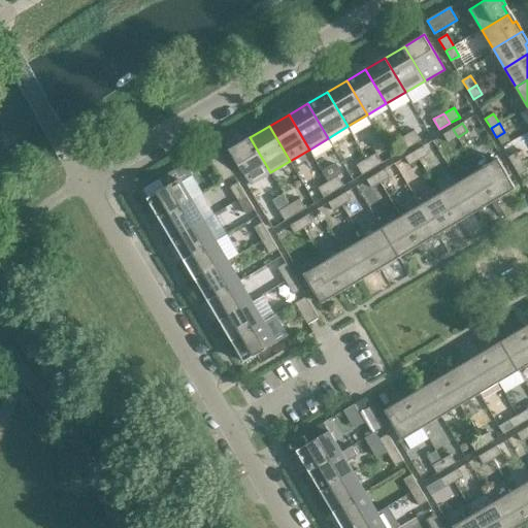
[(458,137),(453,129),(443,134),(449,142),(458,137)]
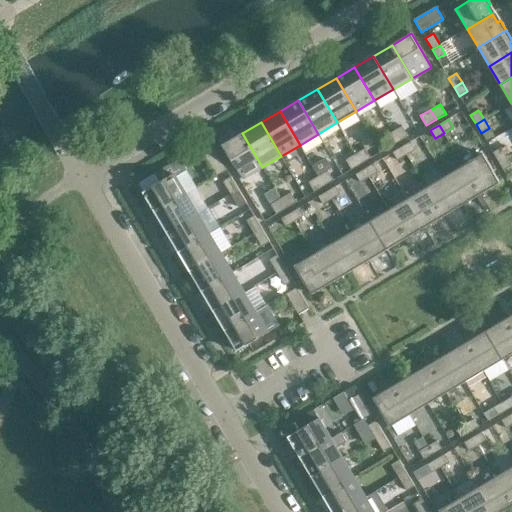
[(403,126),(393,132),(399,141),(409,136),(403,126)]
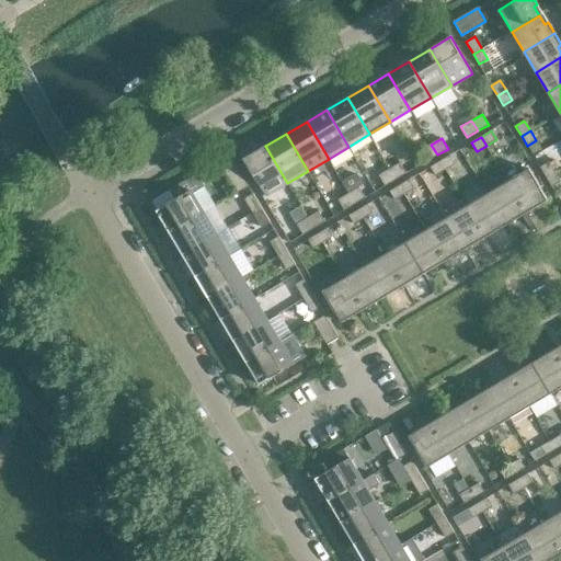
[(437,155),(431,145),(420,150),(426,161),(437,155)]
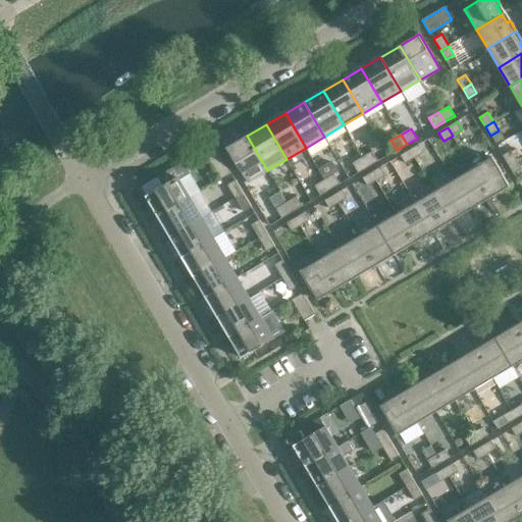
[(267,170),(247,136),(227,148),(248,181),(267,170)]
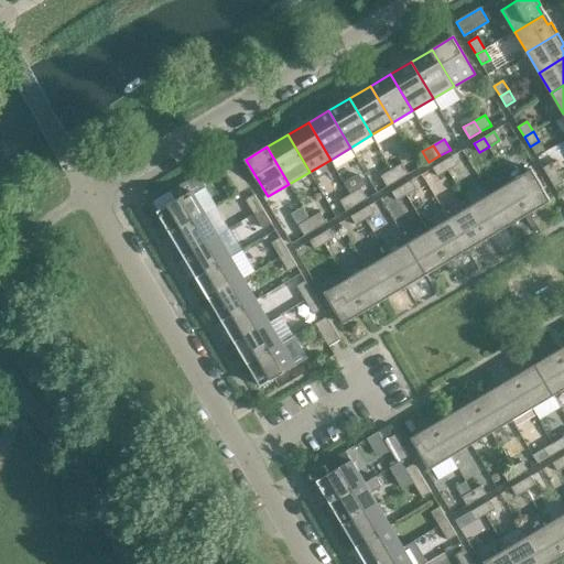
[(458,164),(453,155),(443,162),(448,171),(458,164)]
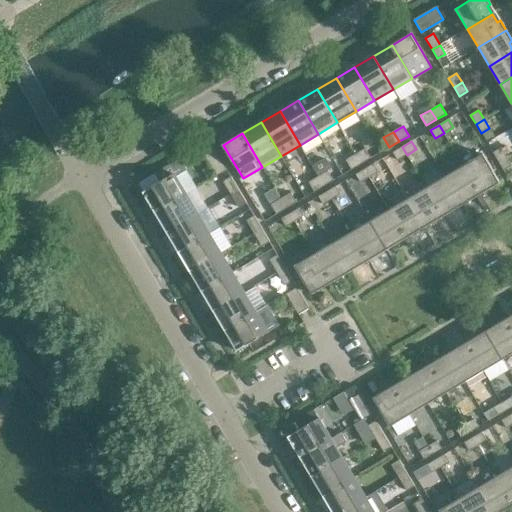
[(407,155),(402,147),(393,152),(398,160),(407,155)]
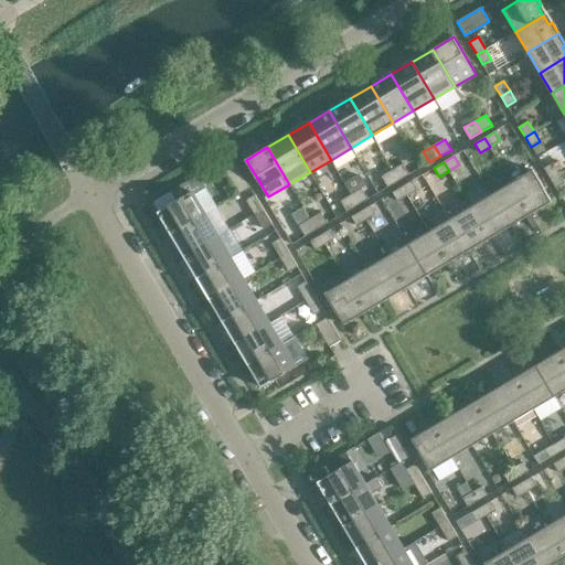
[(403,163),(393,170),(400,180),(409,174),(403,163)]
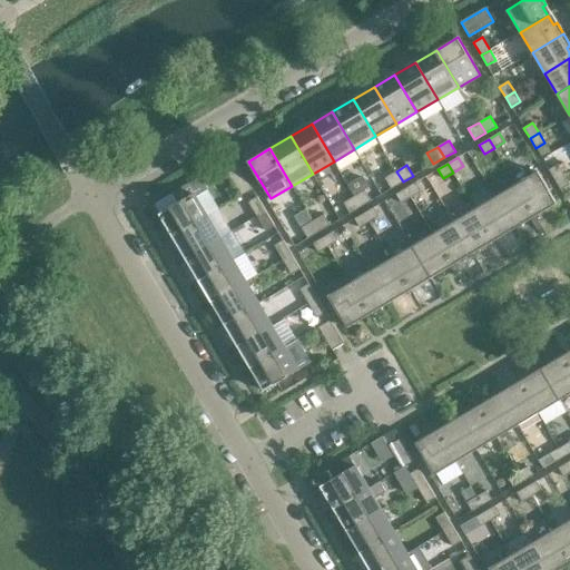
[(558,165),(549,170),(554,179),(563,175),(558,165)]
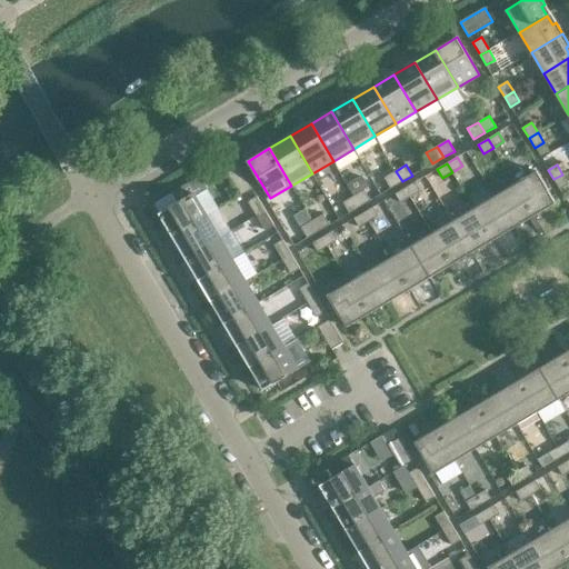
[(252,189),(239,166),(227,173),(240,196),(252,189)]
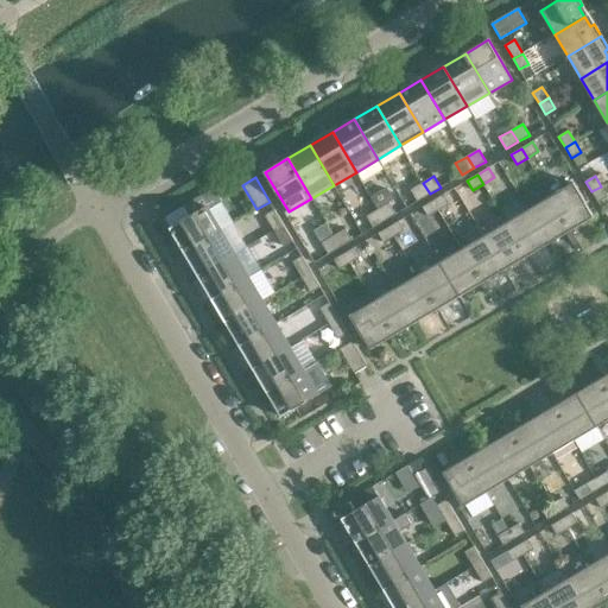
[(430,194),(423,183),(411,189),(418,201),(430,194)]
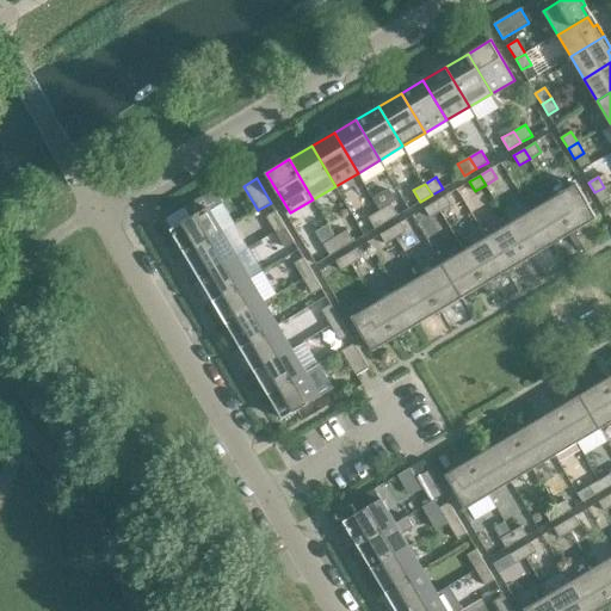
[(573,186),(553,198),(571,228),(580,222),(582,226),(597,218),(588,204),(588,203),(576,184),(573,186)]
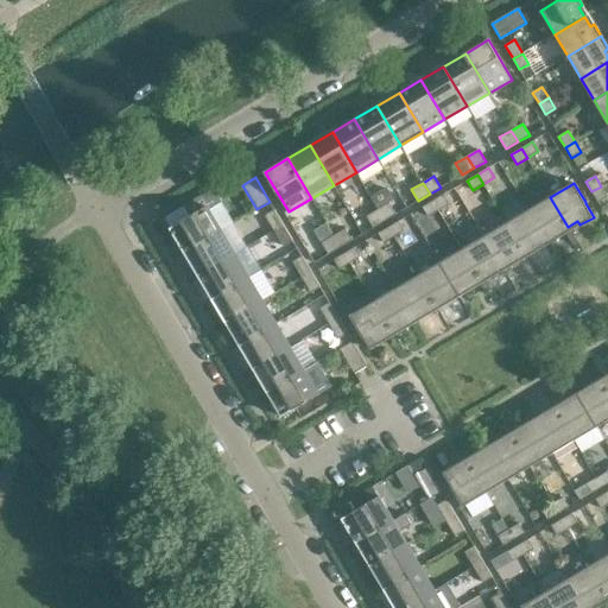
[(607,197),(601,187),(591,191),(597,202),(607,197)]
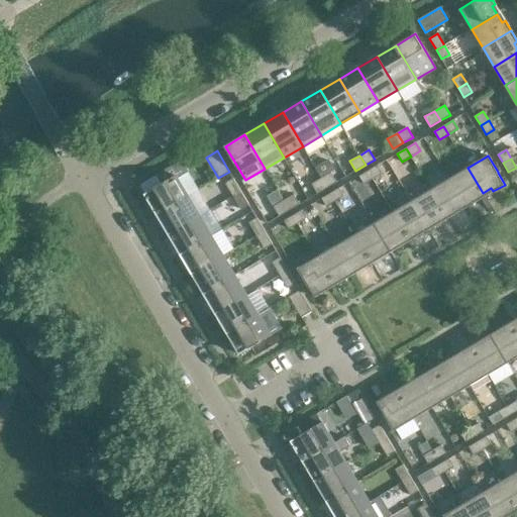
[(382,173),(378,165),(369,171),(373,179),(382,173)]
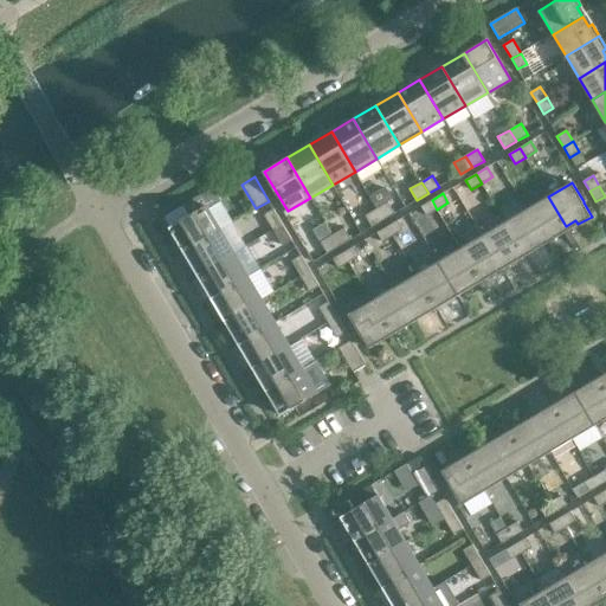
[(566,226),(548,197),(527,210),(547,243),(559,236),(556,232),(566,226)]
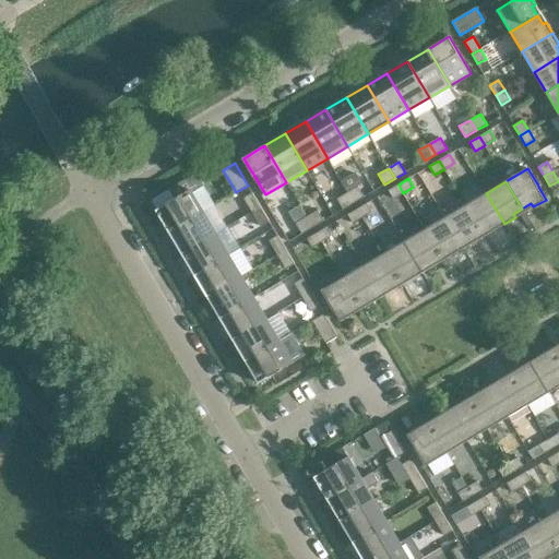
[(403,193),(399,185),(389,190),(394,199),(403,193)]
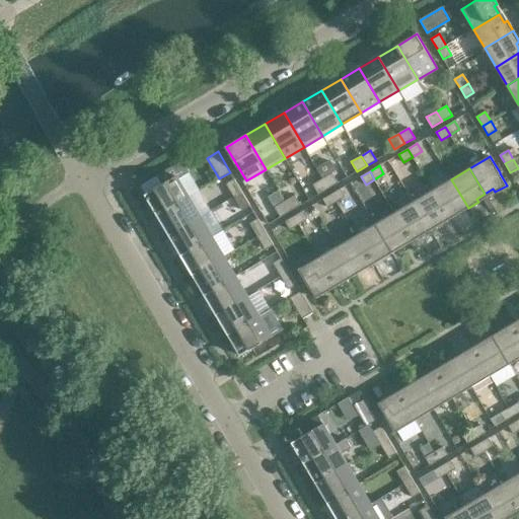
[(332,172),(322,178),(328,189),(339,182),(332,172)]
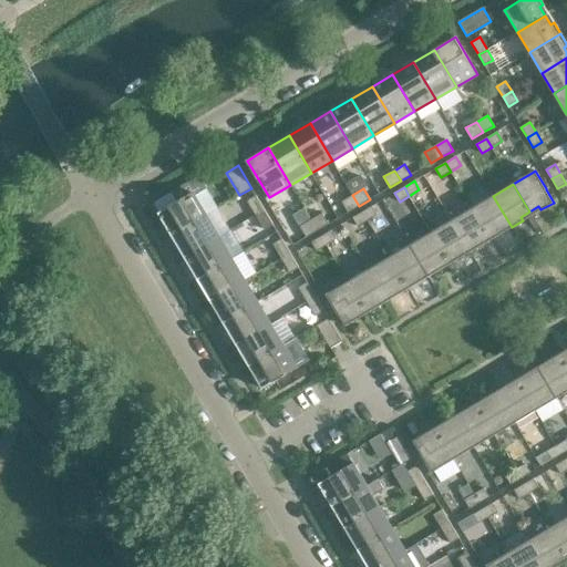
[(172,227),(175,234),(206,215),(193,193),(158,213),(167,229),(172,227)]
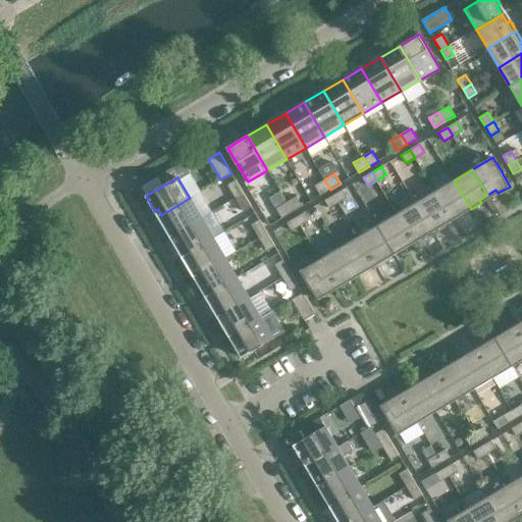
[(244,193),(236,179),(227,185),(236,198),(244,193)]
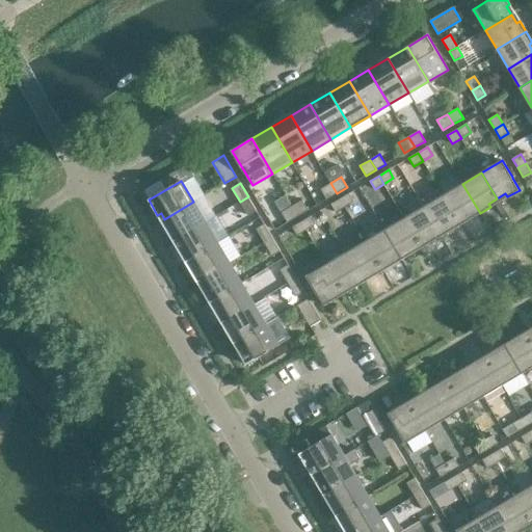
[(337,193),(330,183),(320,189),(326,200),(337,193)]
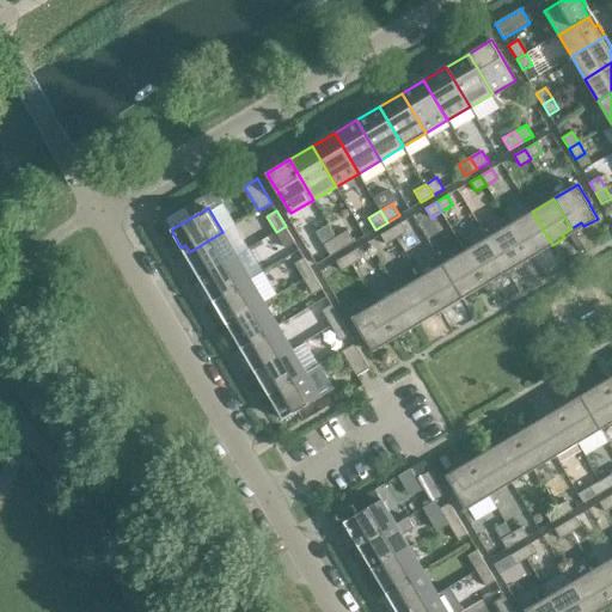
[(552,245),(532,212),(509,225),(527,255),(537,249),(539,252),(552,245)]
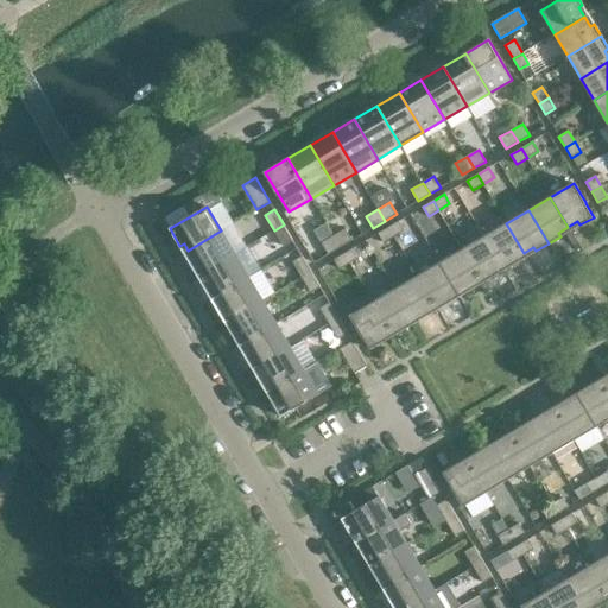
[(405,230),(399,221),(388,227),(394,236),(405,230)]
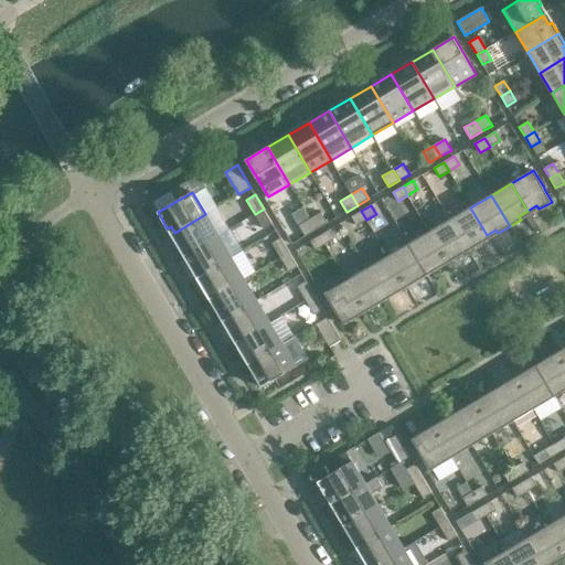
[(487,235),(470,208),(450,220),(469,251),(480,244),(478,241),(487,235)]
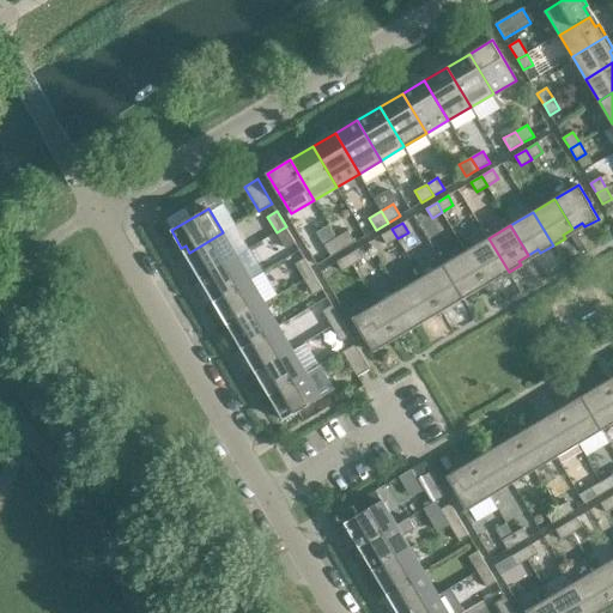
[(295,243),(286,226),(277,232),(285,248),(295,243)]
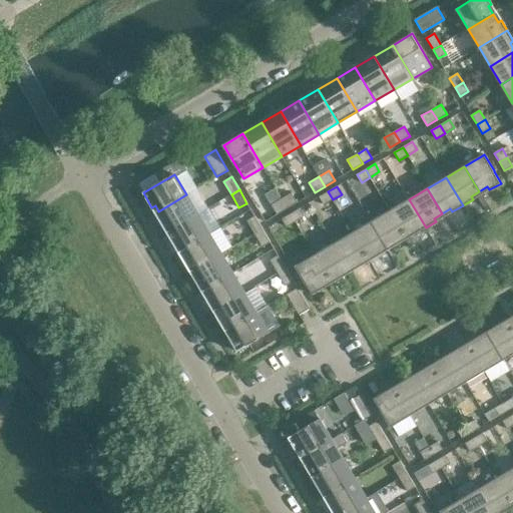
[(333,199),(328,191),(319,196),(324,204),(333,199)]
